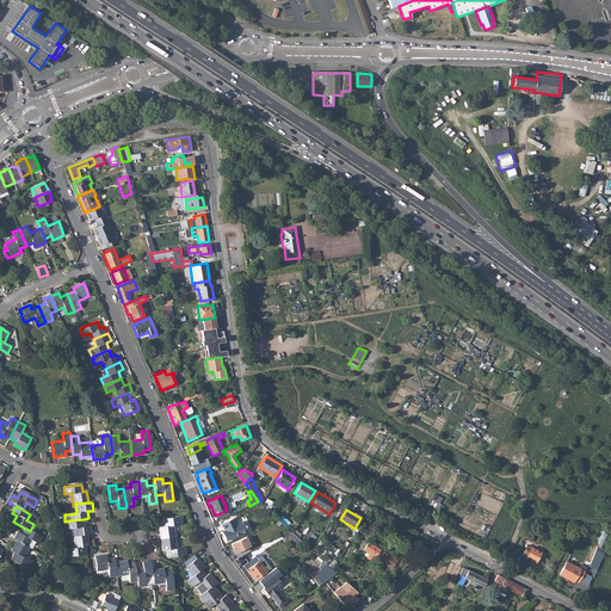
[(159,528),(160,539),(174,537),(173,525),(181,524),(180,517),(162,519),(162,526),(159,528)]
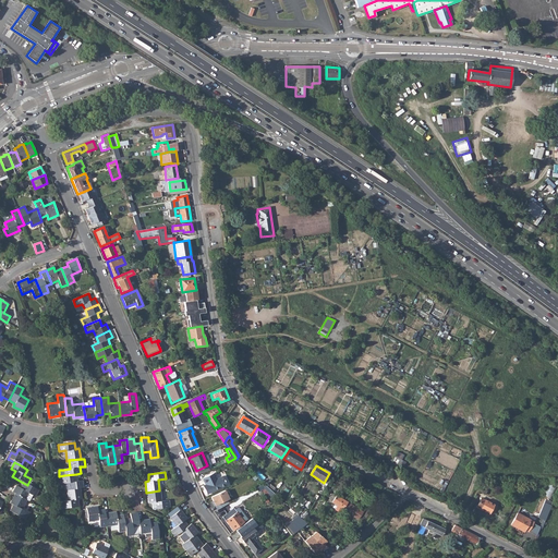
[(202,478),(205,485),(206,486),(203,487),(206,495),(227,485),(222,476),(217,478),(214,473),(202,478)]
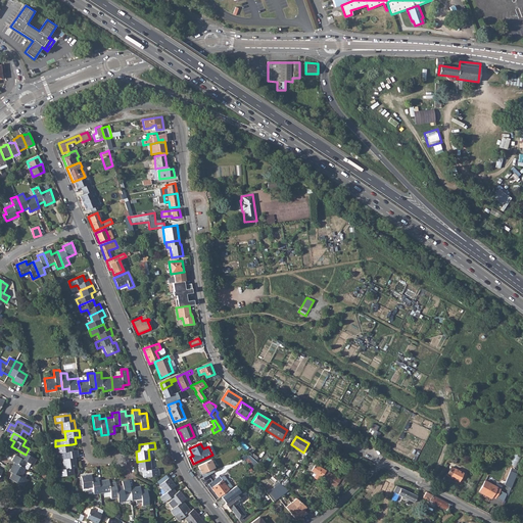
[(62,453),(63,459),(75,457),(78,457),(77,449),(73,450),(72,444),(60,445),(55,446),(56,453),(62,453)]
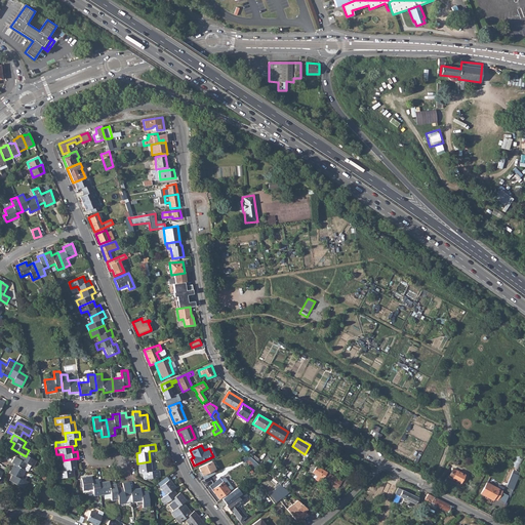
[(32,468),(34,469),(37,462),(26,456),(24,455),(21,460),(16,458),(12,465),(15,467),(25,472),(26,472),(28,474),(32,468)]
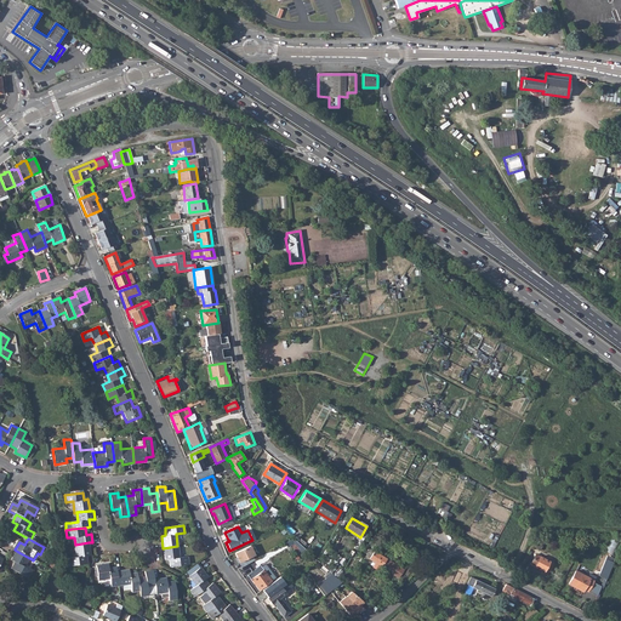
[(300,550),(296,553),(301,557),(306,551),(294,539),(285,543),(289,548),(294,545),(300,550)]
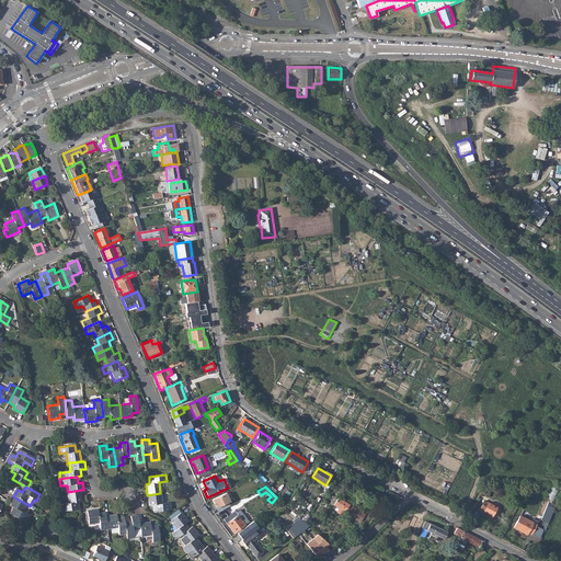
[(493,487),(483,487),(480,493),(488,496),(493,487)]
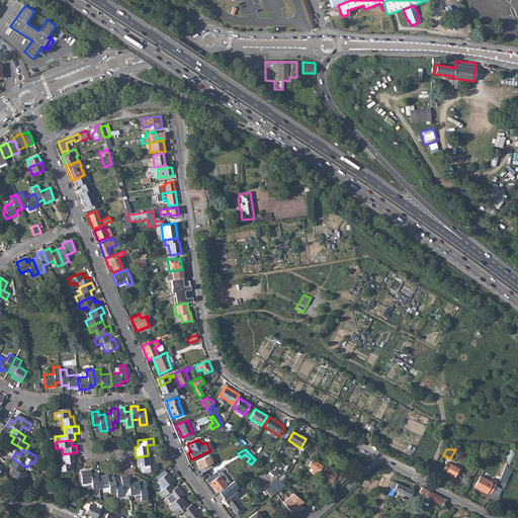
[(75,463),(74,452),(63,454),(61,454),(63,465),(56,466),(57,472),(73,470),(72,463),(75,463)]
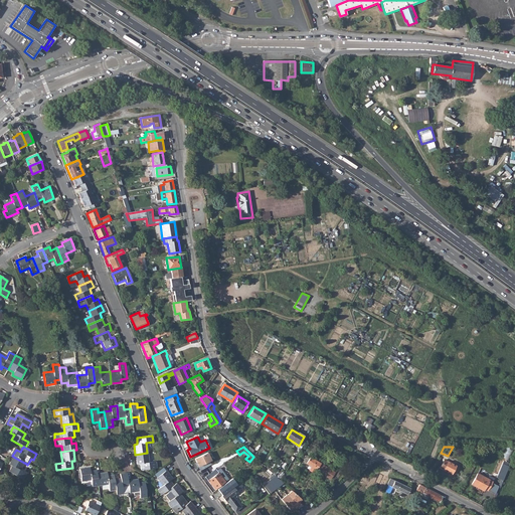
[(140,464),(141,470),(156,468),(155,461),(149,462),(147,453),(135,455),(137,464),(140,464)]
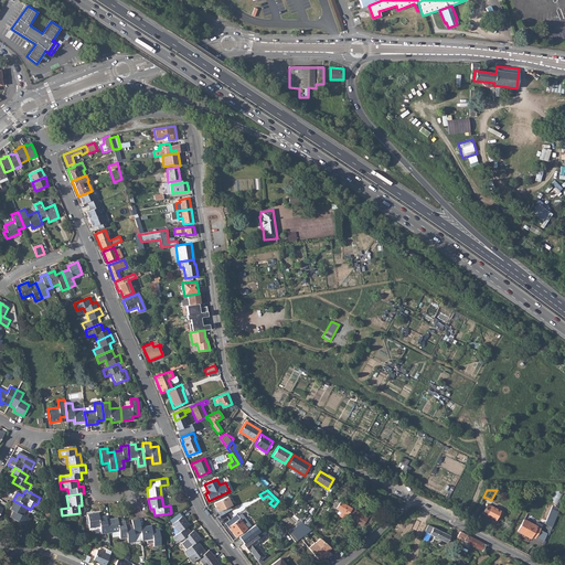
[(368,518),(337,500),(333,507),(340,510),(342,512),(340,515),(344,519),(347,515),(363,525),(368,518)]
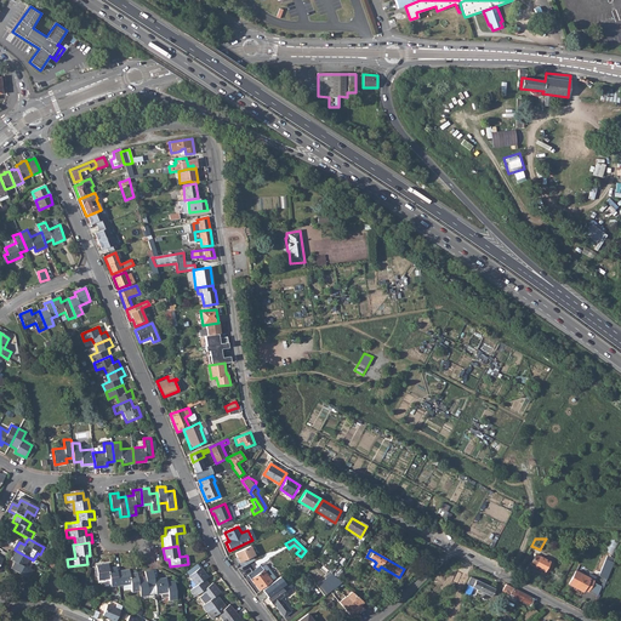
[(29,558),(18,552),(12,562),(16,564),(12,571),(28,580),(33,573),(26,569),(30,558),(29,558)]
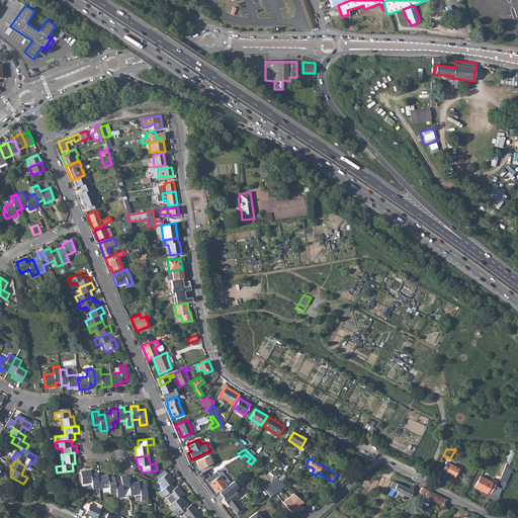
[(442,470),(454,477),(456,472),(458,473),(460,469),(446,462),(442,470)]
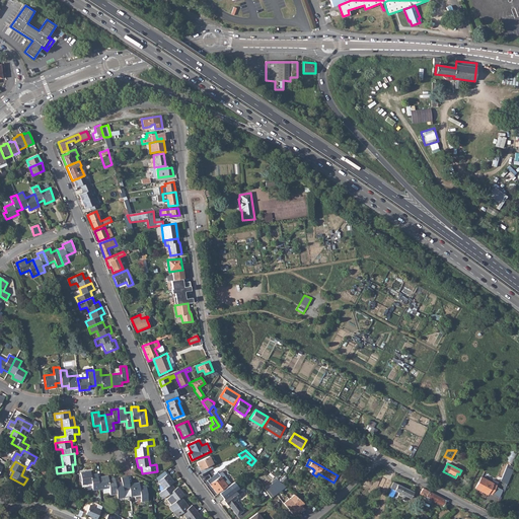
[(506,466),(500,480),(505,483),(507,484),(513,469),(506,466)]
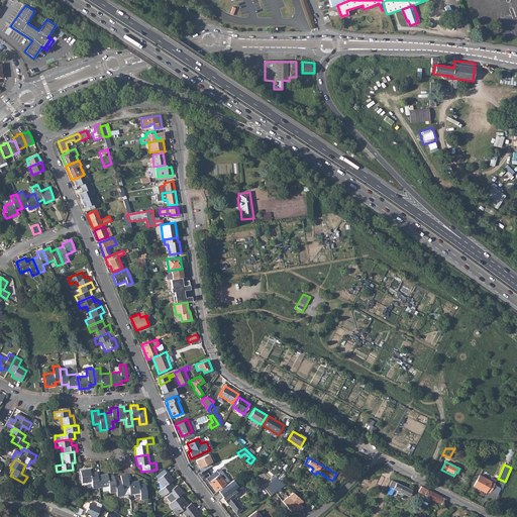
[(91,482),(92,488),(99,487),(97,475),(96,472),(90,473),(89,469),(80,471),(81,483),(91,482)]
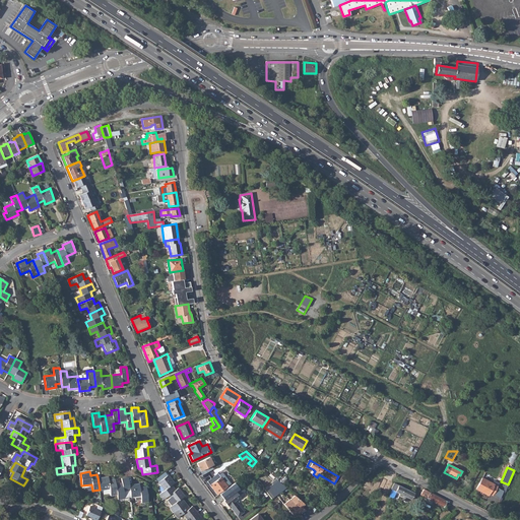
[(158,477),(160,480),(168,474),(166,472),(158,477)]
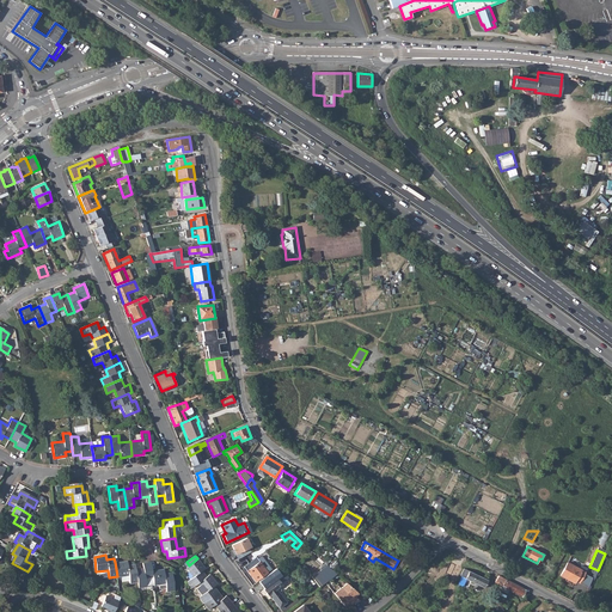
[(262,556),(258,560),(268,573),(271,569),(262,556)]
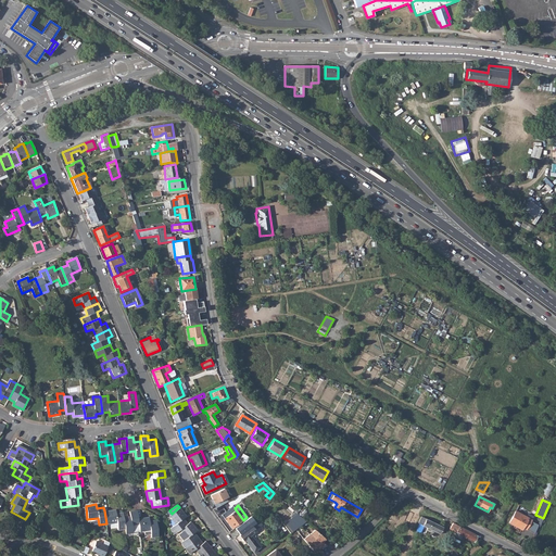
[(180,529),(188,523),(184,518),(187,515),(180,506),(169,515),(176,522),(171,527),(175,533),(180,529)]
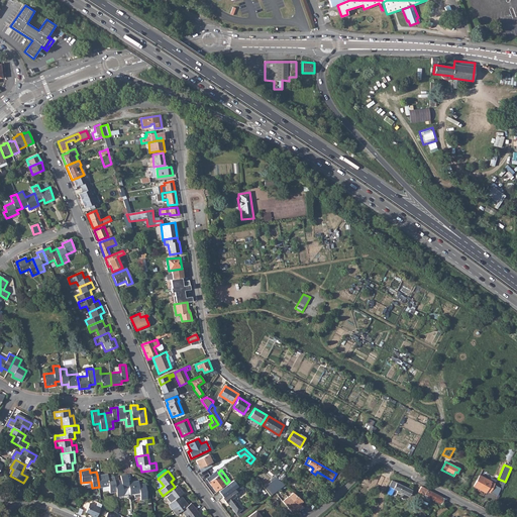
[(216,491),(226,484),(218,473),(216,471),(206,479),(216,491)]
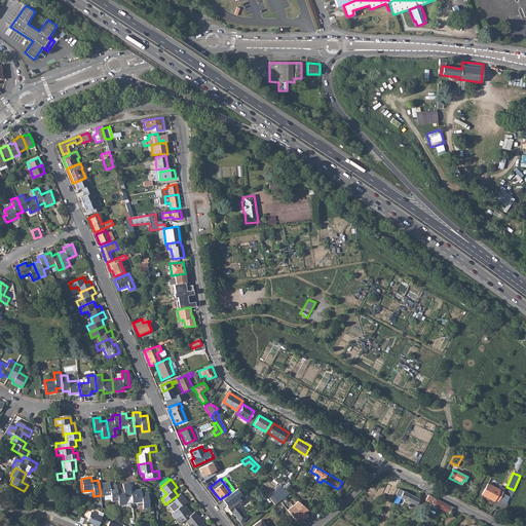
[(342,486),(346,488),(351,482),(347,480),(342,486)]
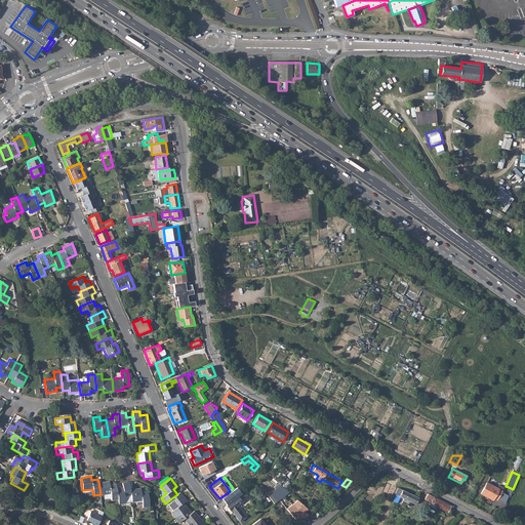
[(111,500),(117,499),(116,488),(115,484),(109,484),(108,481),(98,482),(101,494),(110,493),(111,500)]
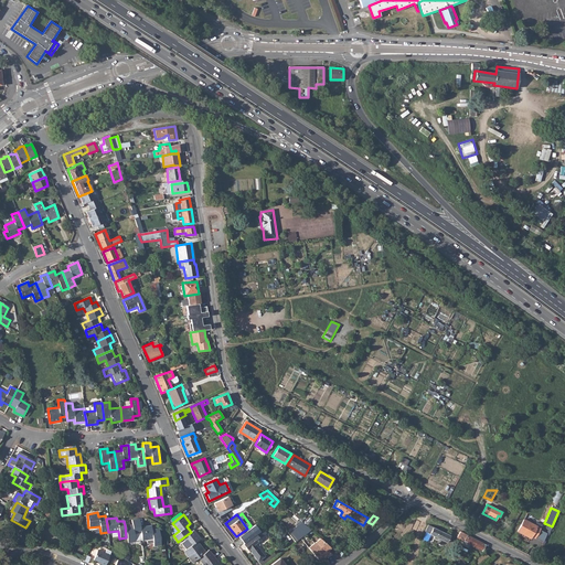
[(126,537),(127,543),(134,542),(134,539),(140,537),(140,533),(139,528),(138,519),(130,520),(130,525),(125,525),(126,537)]
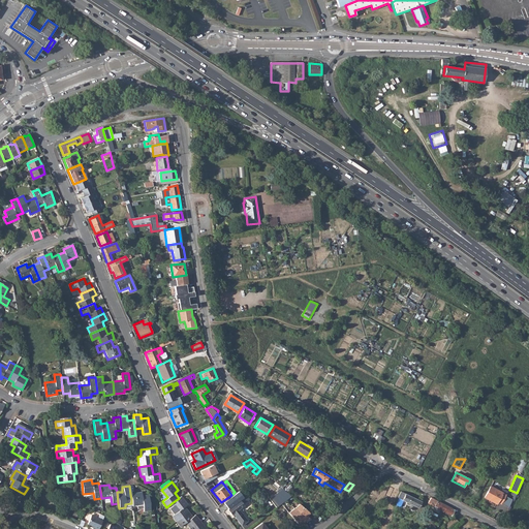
[(501,492),(491,486),(485,497),(496,504),(497,502),(500,504),(501,502),(505,496),(506,494),(501,492)]
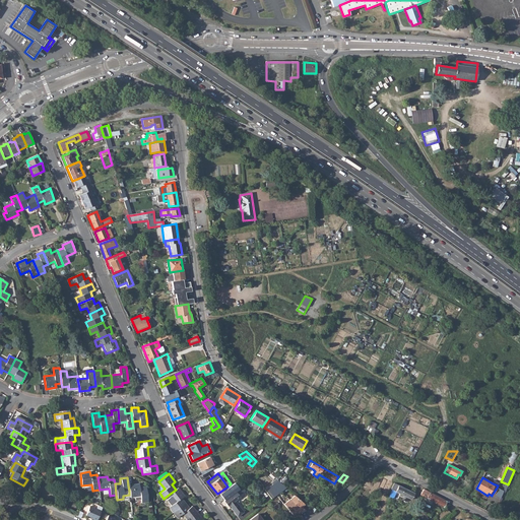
[(138,483),(128,485),(129,491),(129,495),(130,497),(140,496),(140,503),(147,502),(144,486),(138,486),(138,483)]
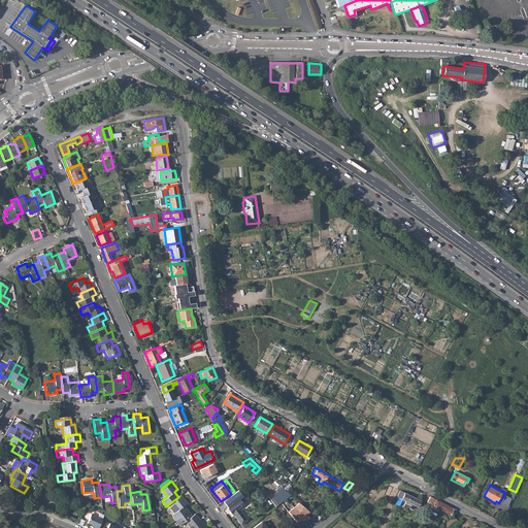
[(397,497),(418,507),(421,500),(400,491),(397,497)]
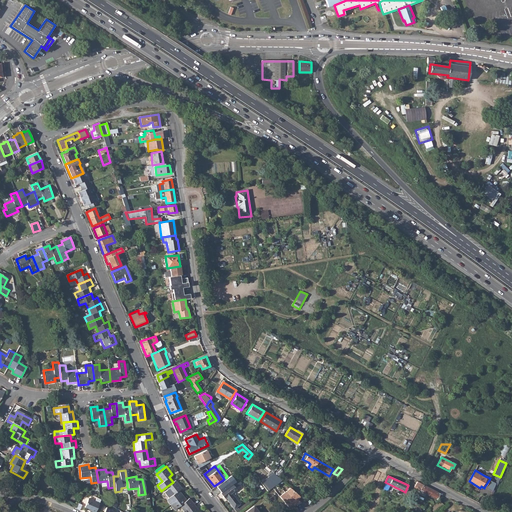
[(167,499),(171,505),(183,496),(179,490),(182,488),(176,480),(173,482),(166,487),(168,490),(165,492),(169,498),(167,499)]
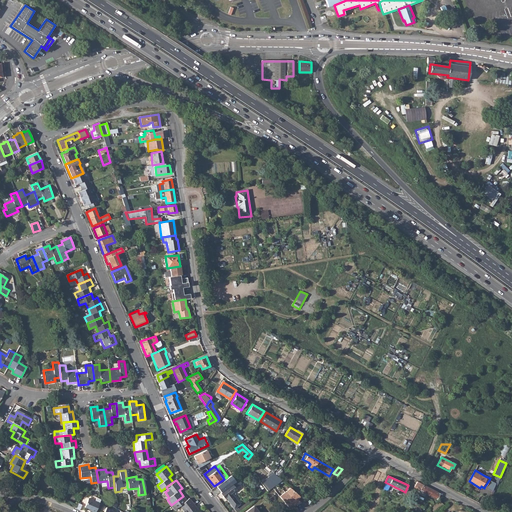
[(414,487),(436,499),(439,493),(417,482),(414,487)]
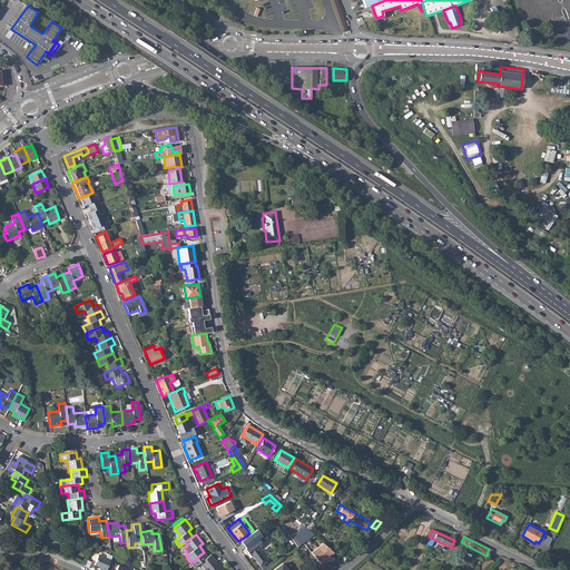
[(267,562),(258,549),(263,546),(259,540),(246,549),(251,556),(252,554),(261,567),(267,562)]
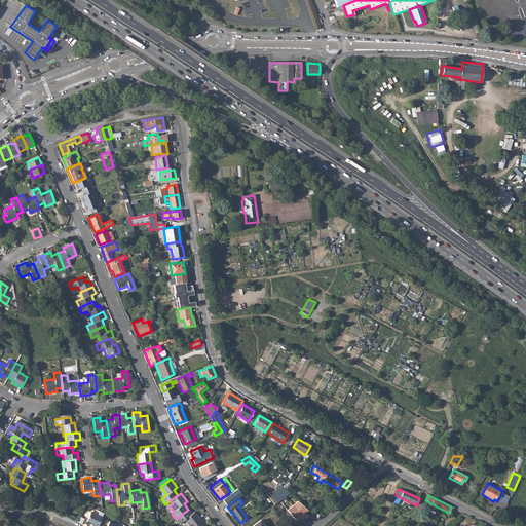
[(297,501),(292,506),(304,518),(308,517),(304,513),(307,510),(297,501)]
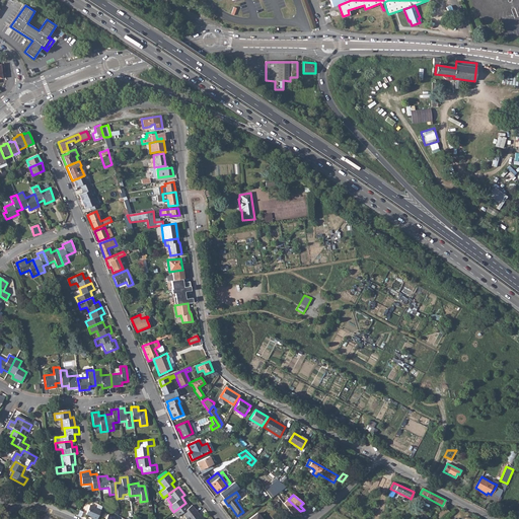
[(288,500),(283,504),(292,514),(295,512),(296,513),(300,511),(288,500)]
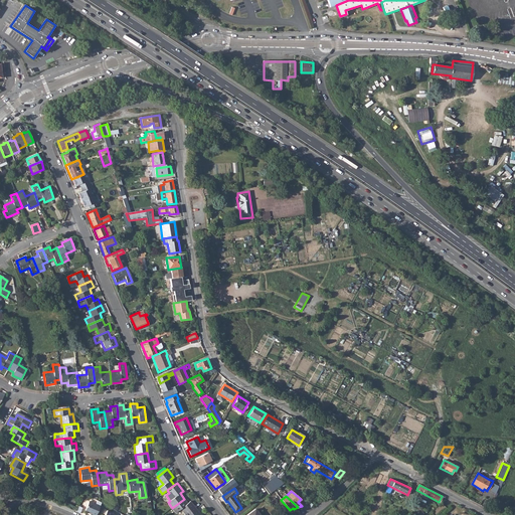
[(181,509),(185,514),(188,514),(196,510),(191,501),(188,504),(184,499),(172,508),(176,513),(181,509)]
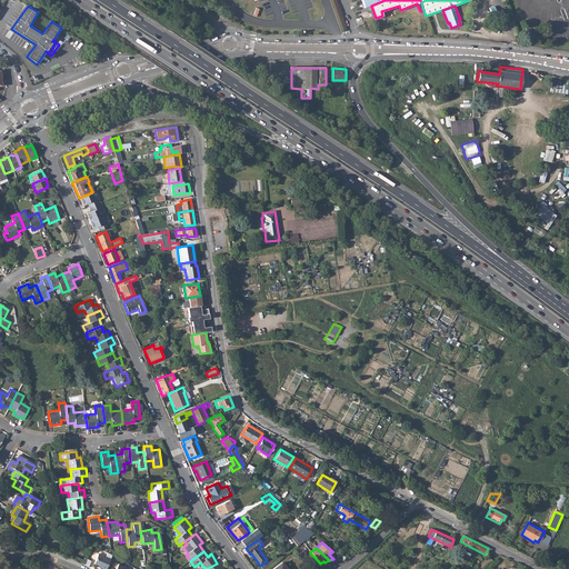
[(100,567),(103,568),(105,568),(111,556),(107,552),(105,557),(98,553),(93,563),(100,567)]
